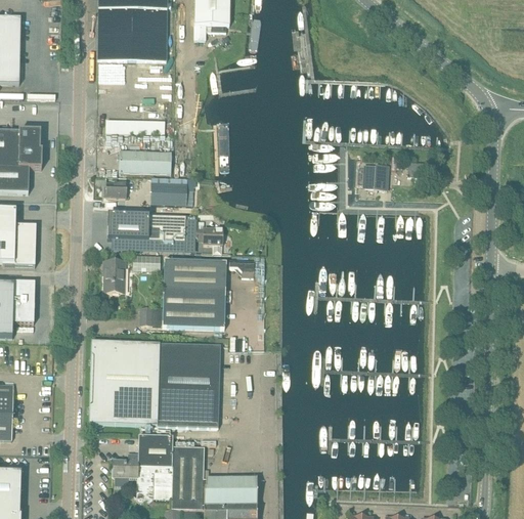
[(174,46),(166,46),(167,0),(98,0),(97,57),(166,58),(166,53),(174,53),(174,46)]
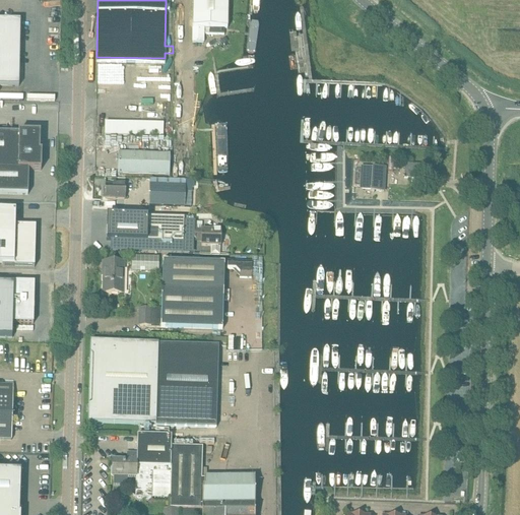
[(209,28),(221,28),(221,23),(228,23),(228,0),(193,0),(193,12),(193,22),(193,37),(204,37),(204,23),(209,23),(209,28)]
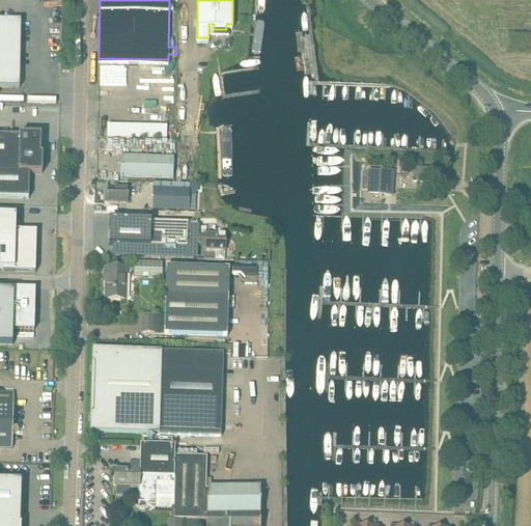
[(260,50),(261,49),(264,21),(263,17),(256,16),(254,20),(251,47),(252,48),(253,49),(254,50),(255,50),(256,50),(257,50),(258,50),(260,50)]
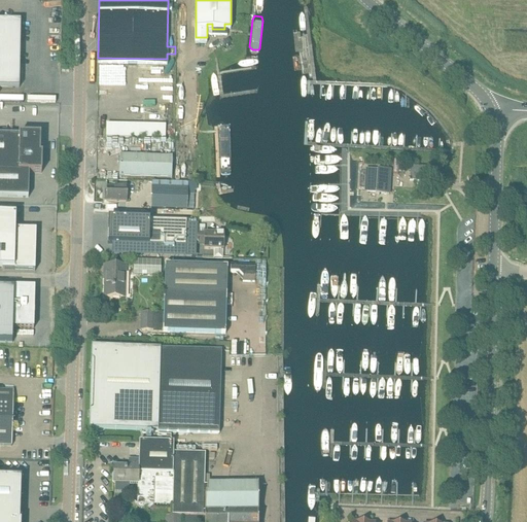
[(0,81),(20,82),(20,55),(18,55),(19,19),(21,19),(21,16),(18,16),(18,19),(0,18),(0,81)]
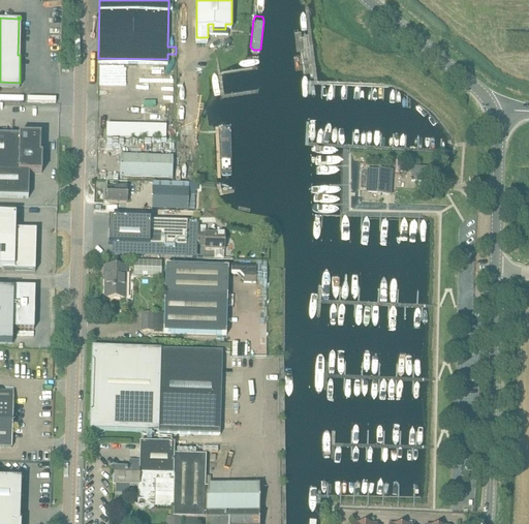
[(154,84),(174,85),(175,65),(163,64),(163,75),(155,74),(154,84)]
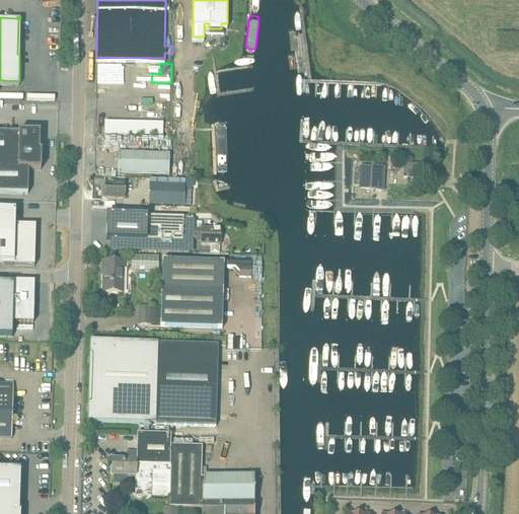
[(152,91),(151,103),(170,104),(171,88),(156,87),(156,91),(152,91)]
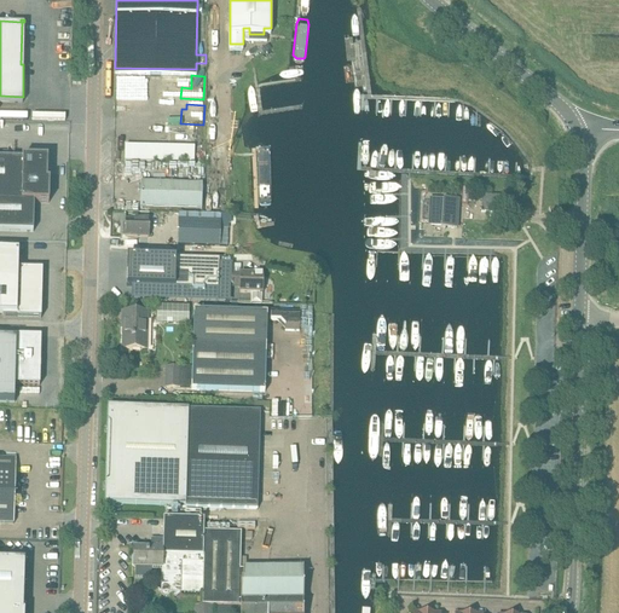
[(169,140),(168,155),(195,156),(195,142),(169,140)]
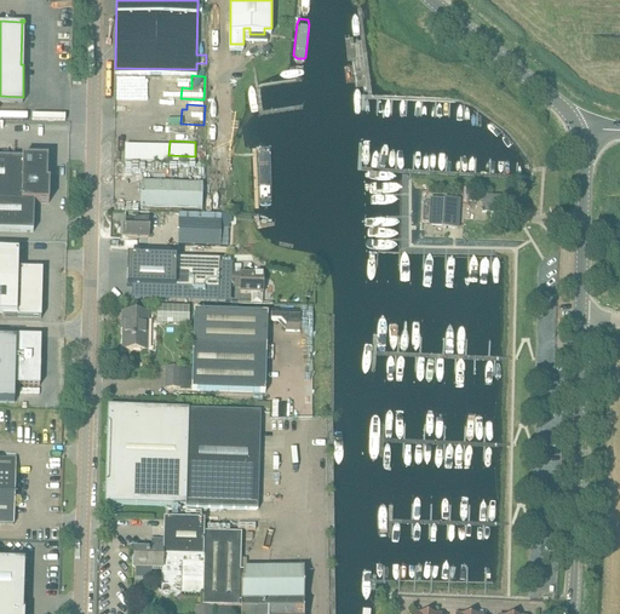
[(0,224),(34,227),(34,198),(49,198),(50,185),(50,174),(47,174),(47,153),(22,151),(22,154),(19,154),(19,153),(0,151),(0,224)]
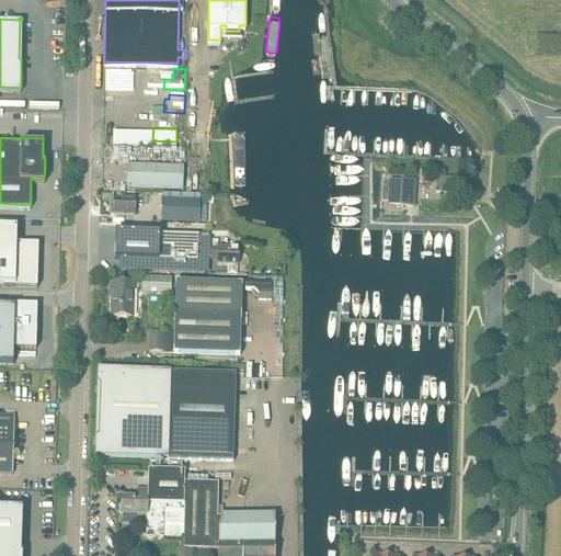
[(183,161),(138,160),(127,160),(127,183),(183,184),(183,161)]
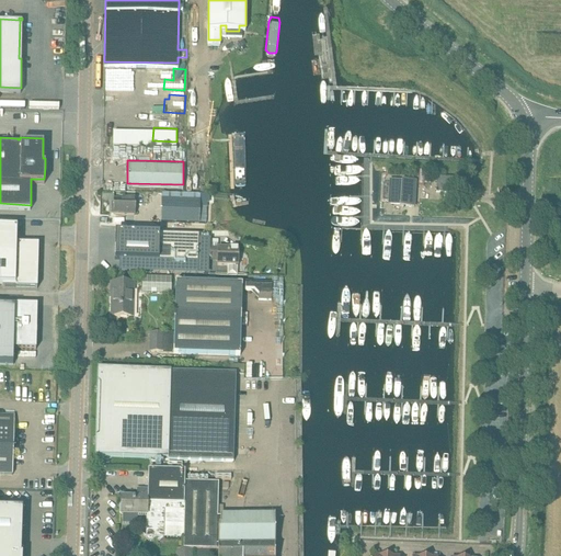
[(453,184),(465,185),(465,173),(437,172),(436,186),(453,188),(453,184)]
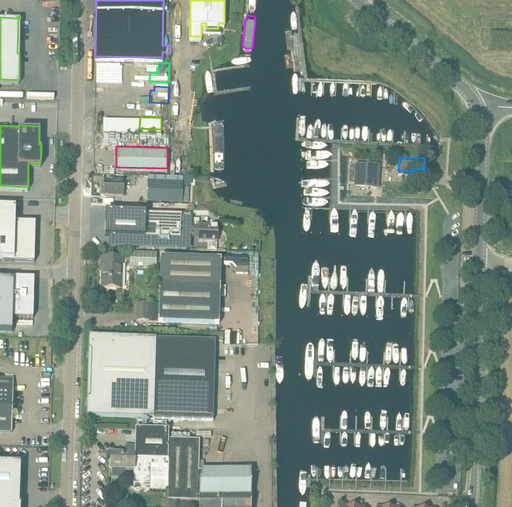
[(366,159),(366,160),(366,161),(361,161),(358,161),(356,163),(355,179),(357,181),(365,181),(365,183),(378,184),(379,160),(366,159)]
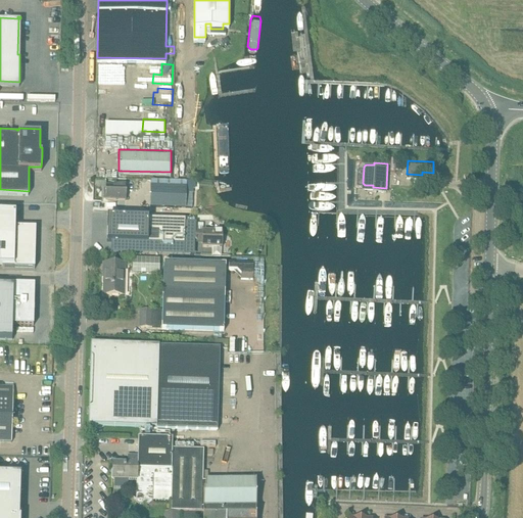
[(126,181),(116,180),(106,180),(105,195),(125,195),(126,181)]
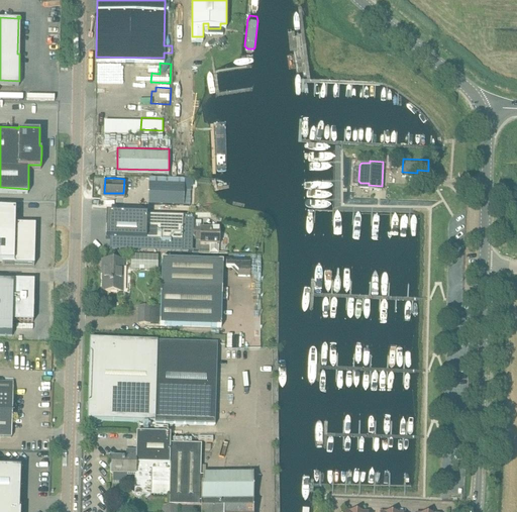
[(190,180),(184,180),(148,179),(148,200),(184,201),(190,201),(190,180)]
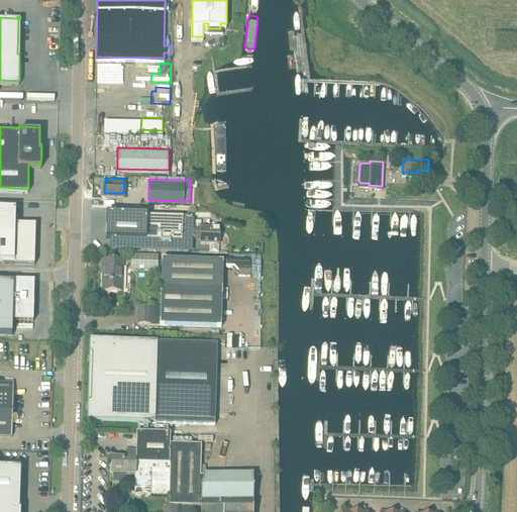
[(32,234),(34,235),(35,235),(35,220),(15,220),(15,205),(0,204),(0,258),(2,258),(2,260),(34,261),(35,238),(34,238),(34,239),(32,238),(32,234)]
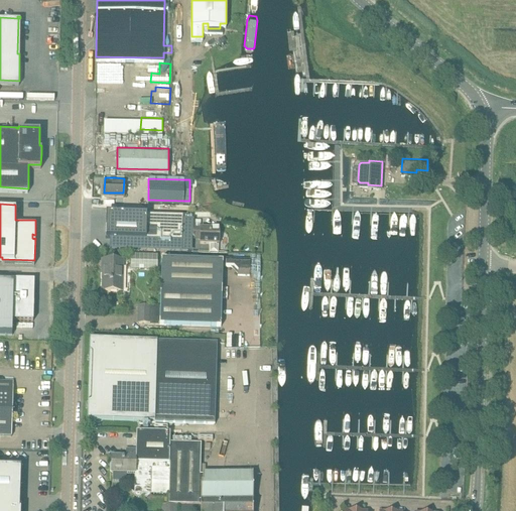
[(192,216),(182,215),(182,212),(146,211),(146,234),(191,236),(192,216)]
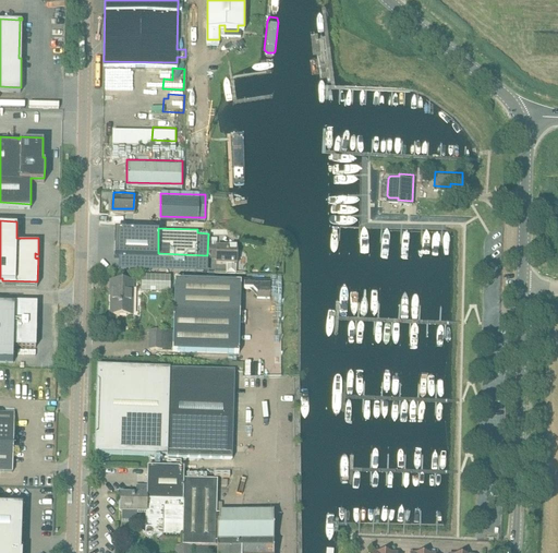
[(208,241),(208,252),(216,252),(216,259),(237,259),(237,241),(217,241),(208,241)]
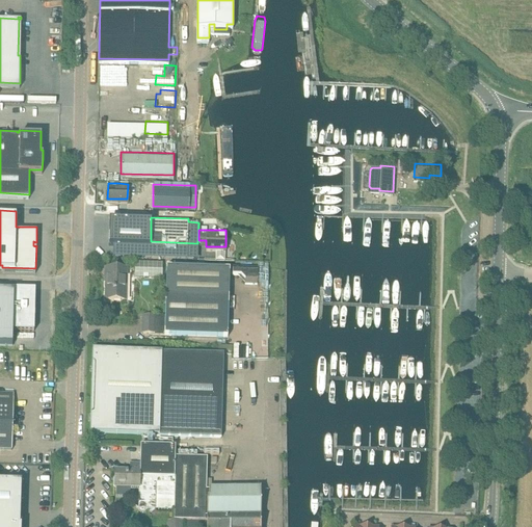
[(163,272),(163,257),(135,257),(135,272),(163,272)]
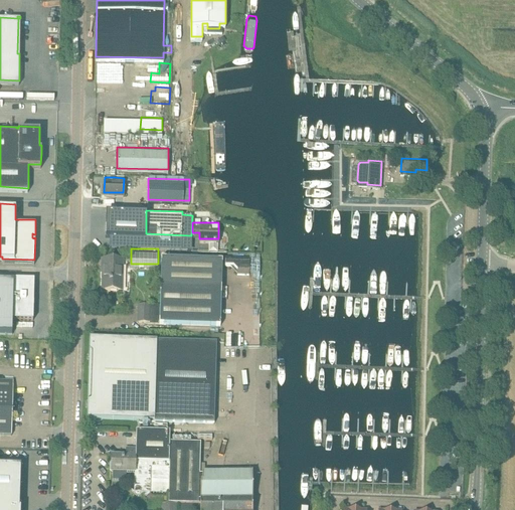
[(151,319),(210,321),(220,322),(222,256),(212,256),(162,252),(160,301),(151,301),(139,301),(139,316),(151,316),(151,319)]
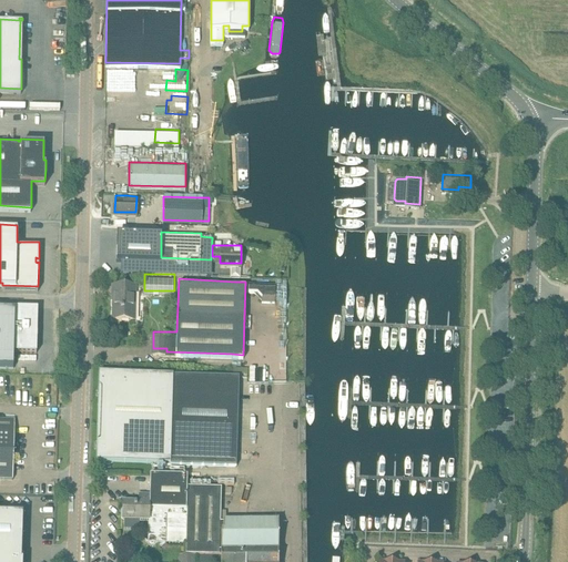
[(275,281),(249,279),(249,288),(257,288),(262,294),(262,298),(274,298),(275,287),(275,281)]
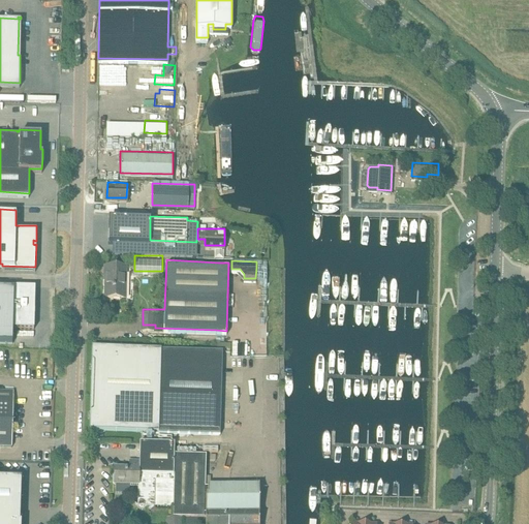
[(125,294),(126,272),(126,262),(105,262),(105,270),(107,270),(107,275),(105,275),(104,294),(115,294),(125,294)]
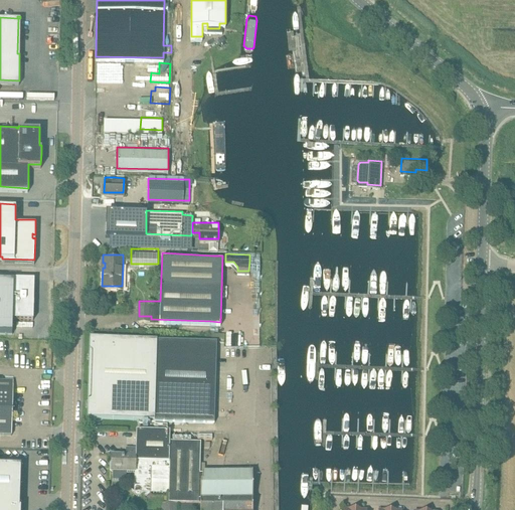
[(34,276),(13,276),(13,279),(0,278),(0,330),(12,331),(12,317),(32,317),(34,276)]
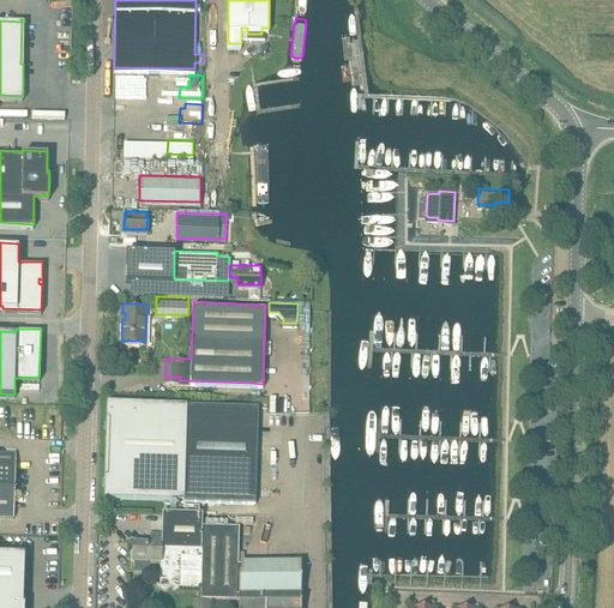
[(104,494),(256,499),(258,403),(107,398),(104,494)]
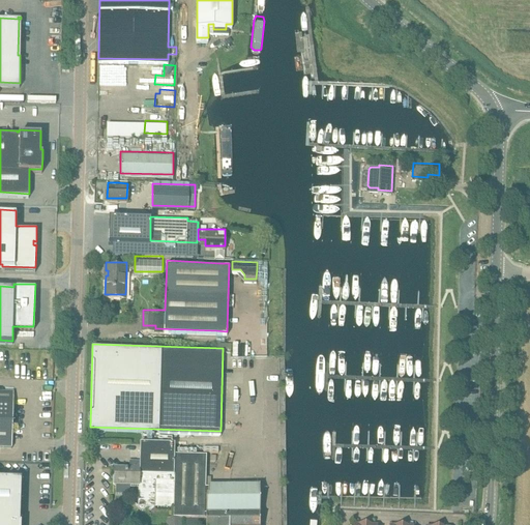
[(13,387),(0,386),(0,442),(11,443),(13,387)]
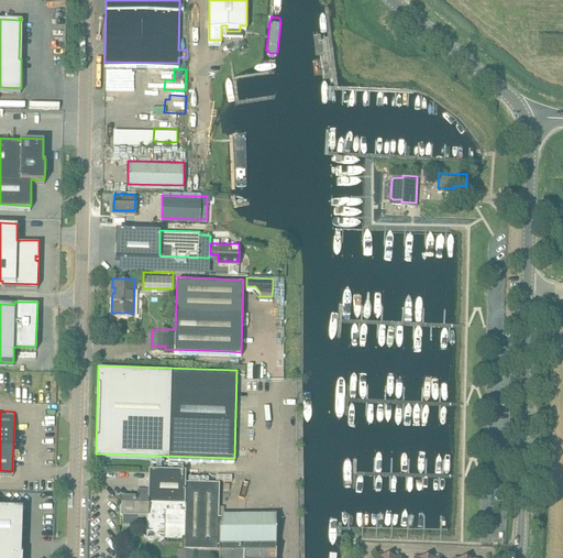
[(165,506),(185,507),(185,487),(185,476),(156,474),(155,487),(138,485),(139,487),(140,487),(140,494),(122,493),(121,511),(147,512),(147,525),(142,529),(151,538),(155,534),(159,538),(164,534),(165,506)]
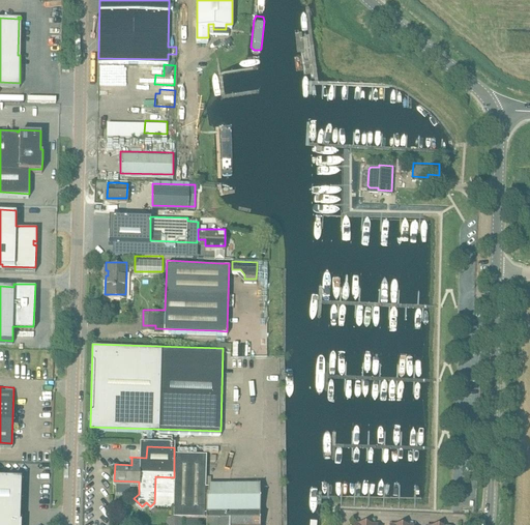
[(174,461),(174,477),(174,514),(185,514),(207,514),(207,521),(207,524),(260,524),(260,511),(260,482),(208,482),(208,493),(206,493),(206,451),(175,450),(174,461)]
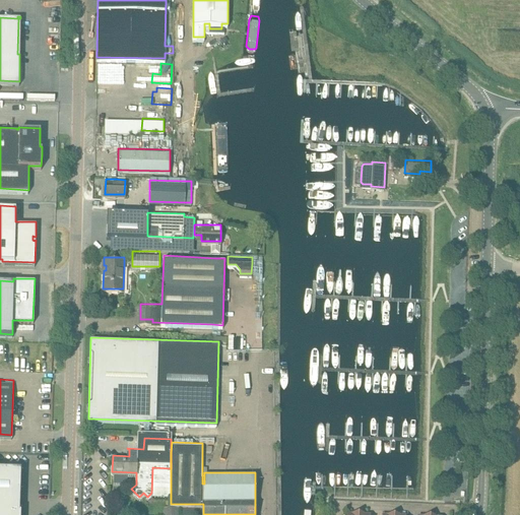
[(21,466),(0,465),(0,514),(20,514),(20,509),(19,509),(21,466)]
